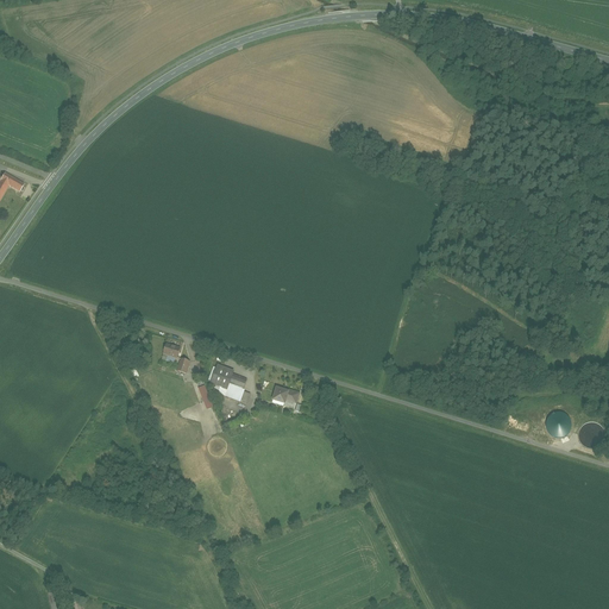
[(24,184),(5,174),(0,182),(0,202),(10,187),(20,193),(24,184)]
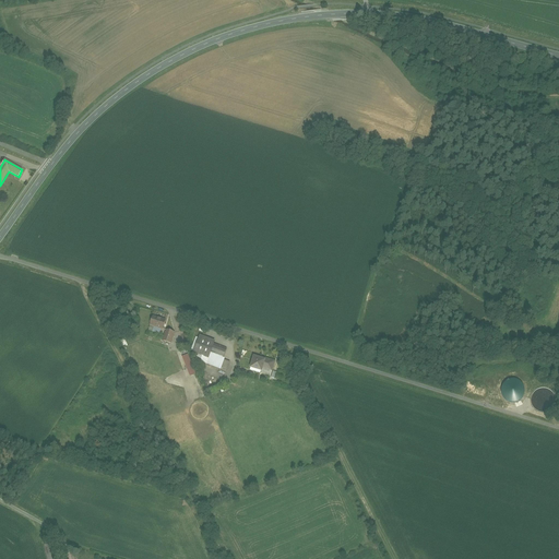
[(166,320),(154,317),(151,325),(164,329),(166,320)]
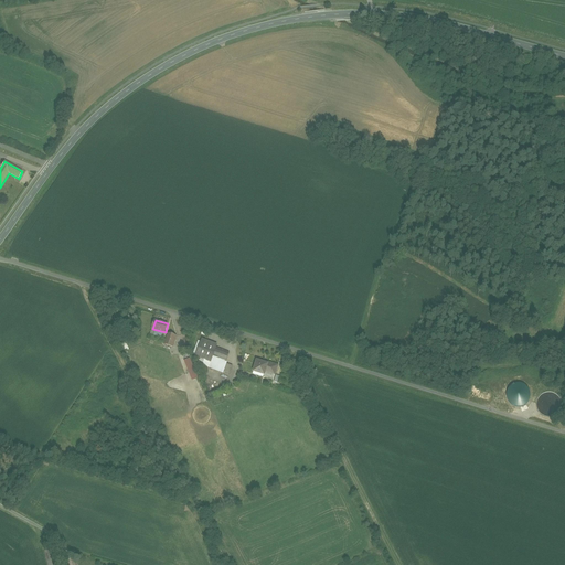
[(177,336),(169,333),(164,344),(173,347),(177,336)]
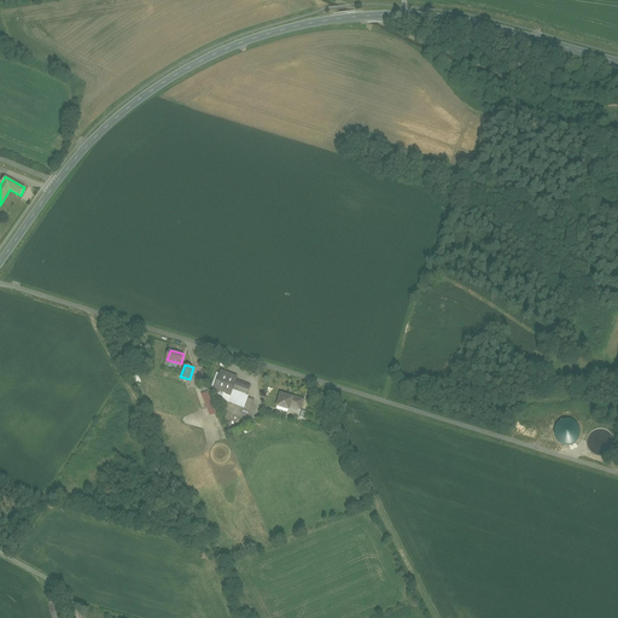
[(238,375),(221,371),(214,390),(219,392),(231,396),(234,389),(249,394),(252,384),(237,379),(238,375)]
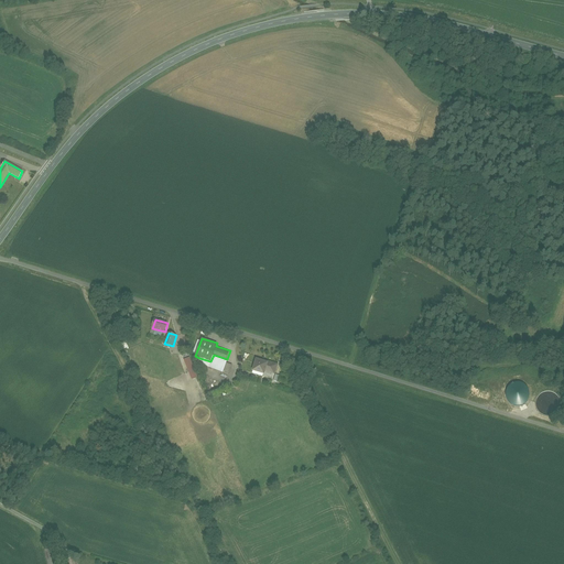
[(209,367),(224,372),(226,364),(228,359),(227,359),(214,355),(210,361),(209,367)]
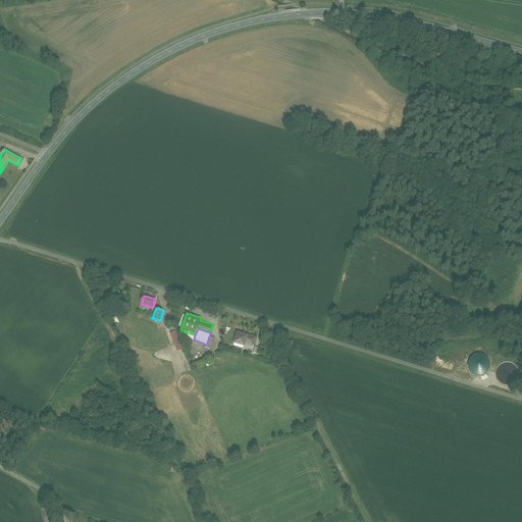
[(176,331),(171,333),(178,351),(184,349),(176,331)]
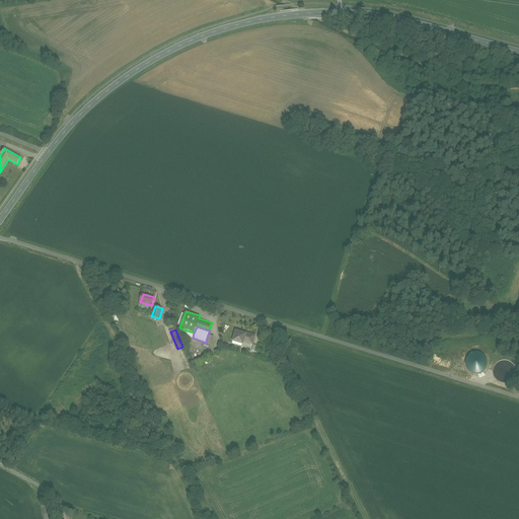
[(183,329),(181,334),(193,338),(194,332),(183,329)]
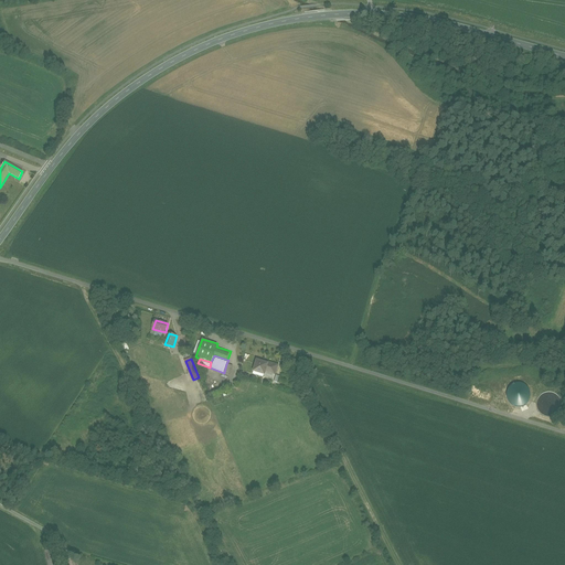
[(269,363),(257,360),(253,373),(265,376),(266,373),(269,363)]
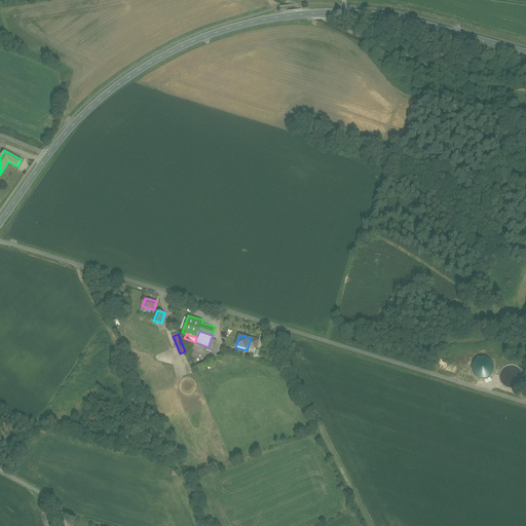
[(257,349),(260,339),(251,337),(251,338),(248,347),(257,349)]
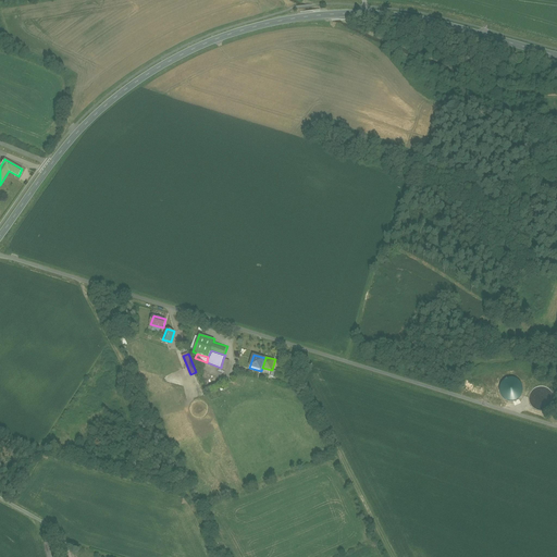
[(227,370),(230,361),(223,359),(221,368),(227,370)]
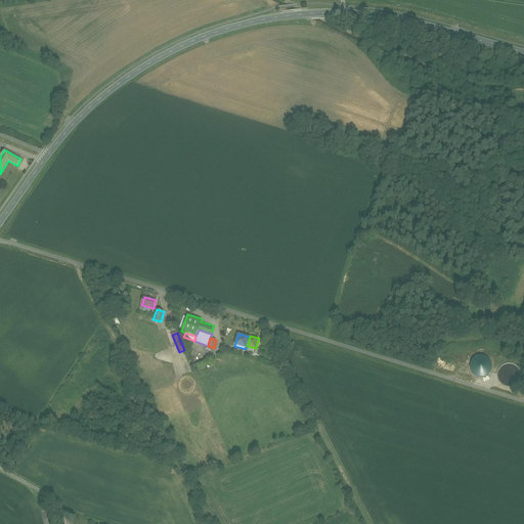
[(194,351),(189,353),(195,366),(201,364),(194,351)]
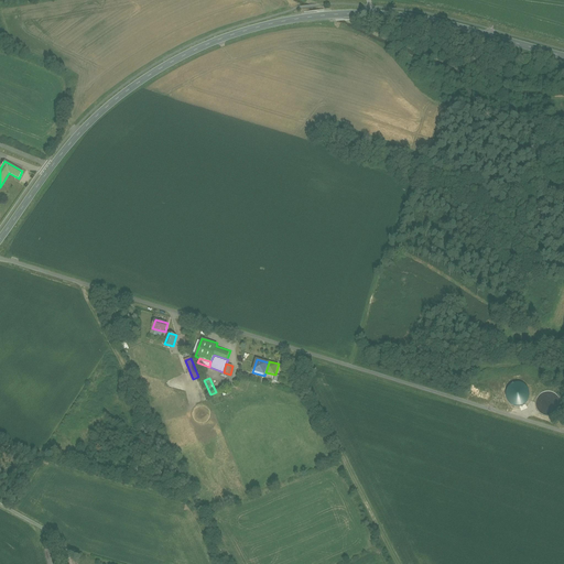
[(523,408),(528,396),(522,393),(524,387),(509,381),(506,392),(509,393),(507,402),(523,408)]
